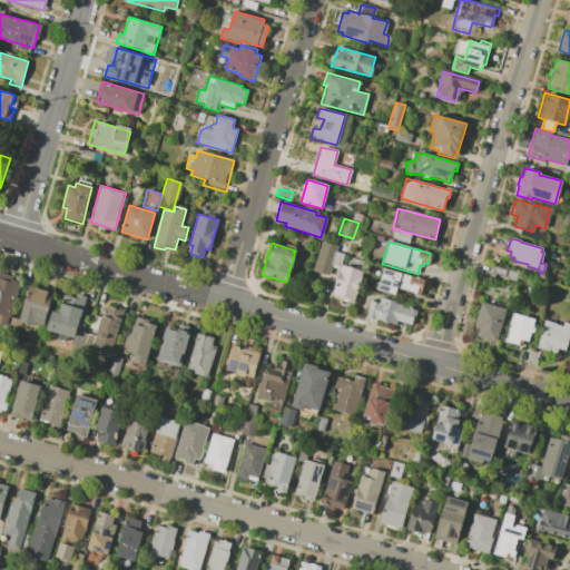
[(334,252),(344,254),(340,267),(331,264),(334,252)]
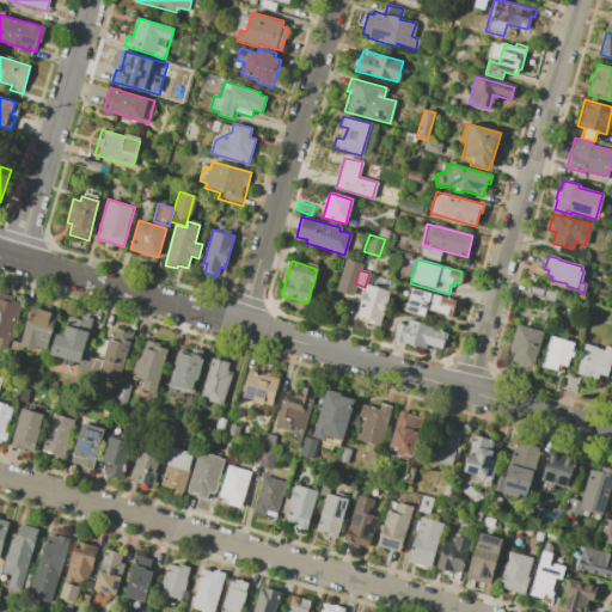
[(528,285),(556,293),(554,303),(543,299),(544,298),(526,292),(528,285)]
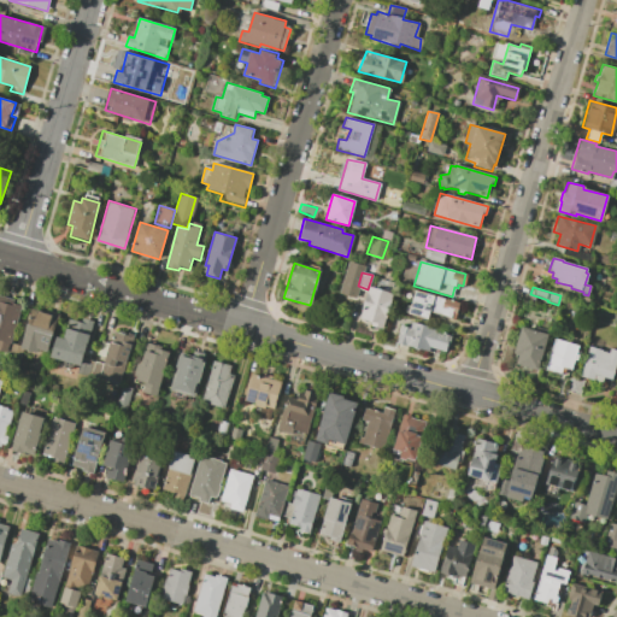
[(360,321),(370,323),(370,325),(382,329),(392,295),(369,288),(360,321)]
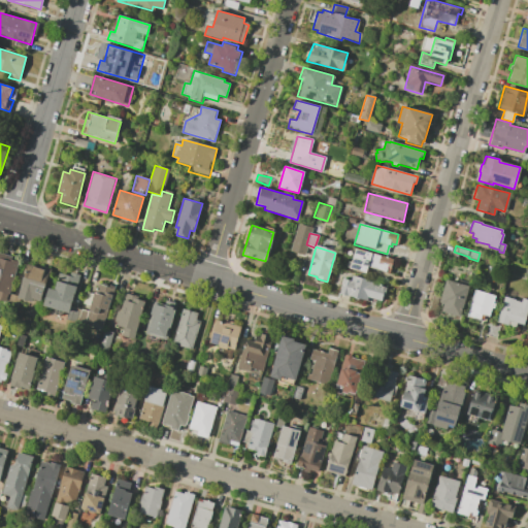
[(393,259),(355,249),(350,269),(366,274),(368,267),(389,273),(393,259)]
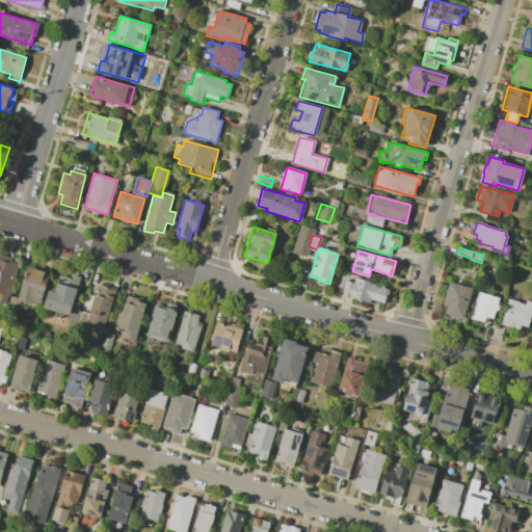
[(0,254),(20,261),(5,307),(0,304),(0,254)]
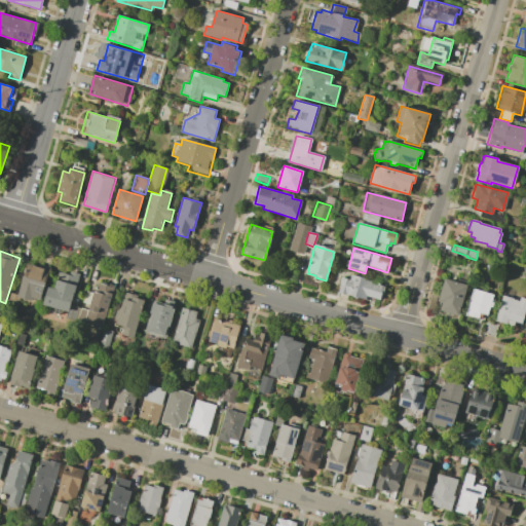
[(28,263),(49,269),(40,301),(32,299),(32,302),(17,298),(28,263)]
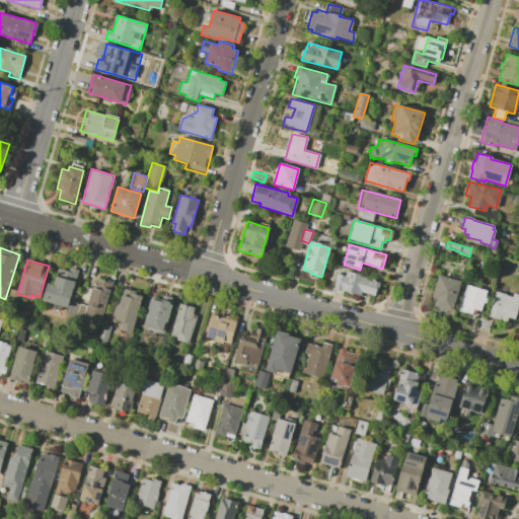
[(55,285),(48,283),(42,302),(68,309),(79,270),(61,265),(55,285)]
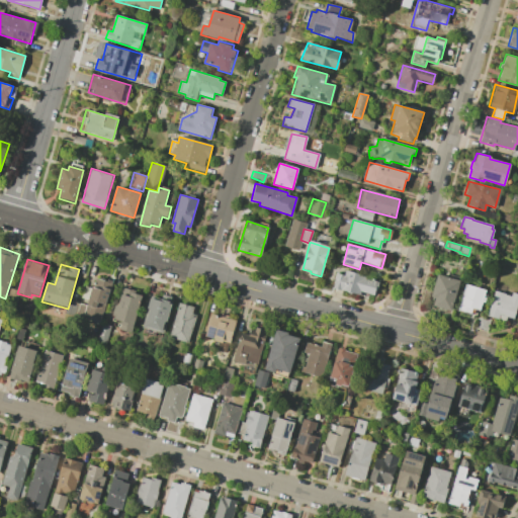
[(334,288),(360,295),(361,291),(374,295),(378,282),(365,278),(365,276),(346,270),(344,275),(338,273),(334,288)]
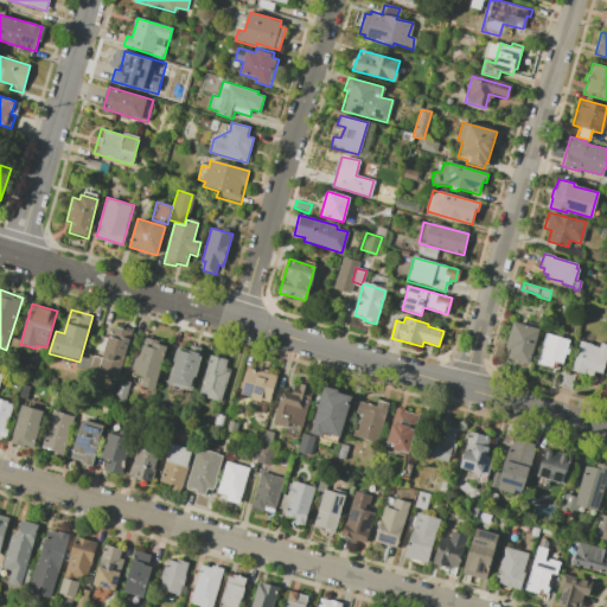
[(512,321),(538,330),(529,364),(508,358),(510,349),(504,347),(512,321)]
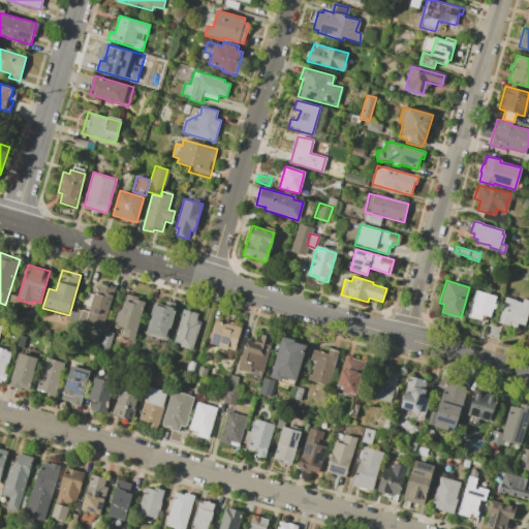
[(98,284),(86,324),(101,329),(114,288),(98,284)]
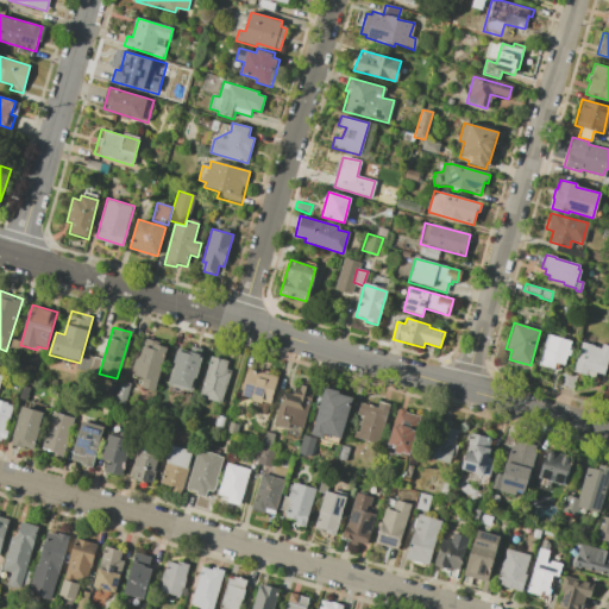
[(539,357),(540,358),(547,334),(570,341),(567,350),(570,350),(569,356),(565,355),(563,365),(558,364),(557,368),(554,366),(553,371),(537,365),(539,357)]
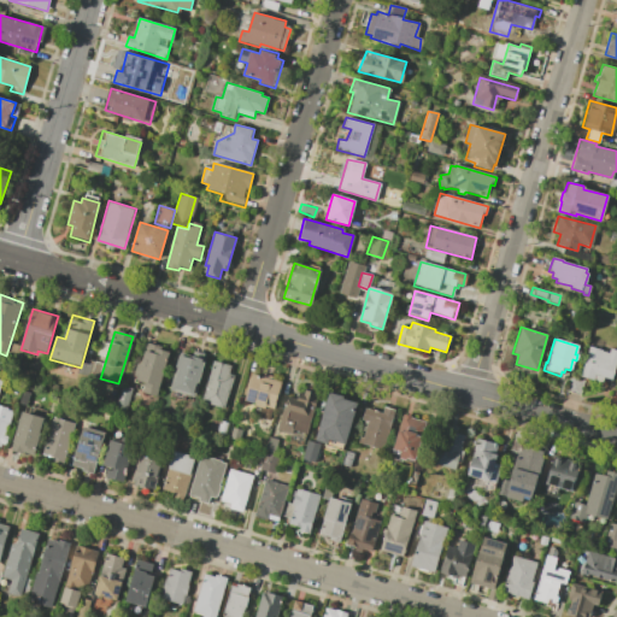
[(145,350),(152,352),(154,346),(170,352),(157,397),(144,392),(147,385),(135,380),(145,350)]
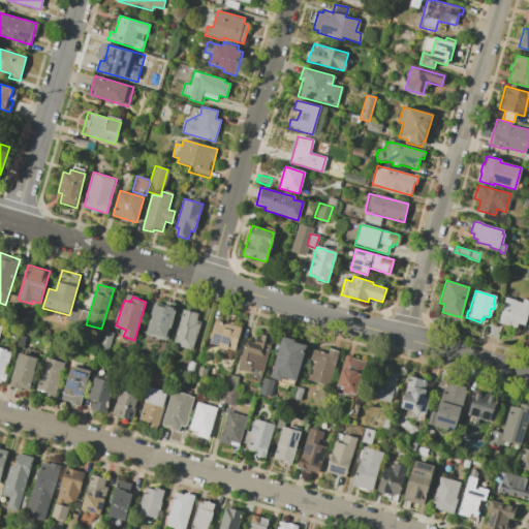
[(504,297),(516,300),(515,302),(521,303),(522,299),(528,300),(528,304),(524,324),(517,322),(515,328),(497,322),(504,297)]
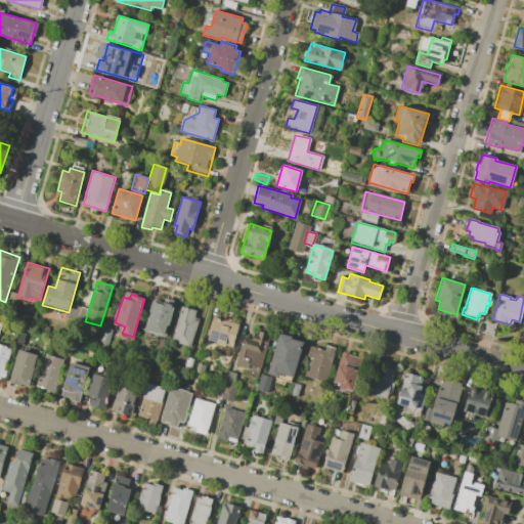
[(148,313),(153,300),(173,306),(164,337),(146,332),(151,314),(148,313)]
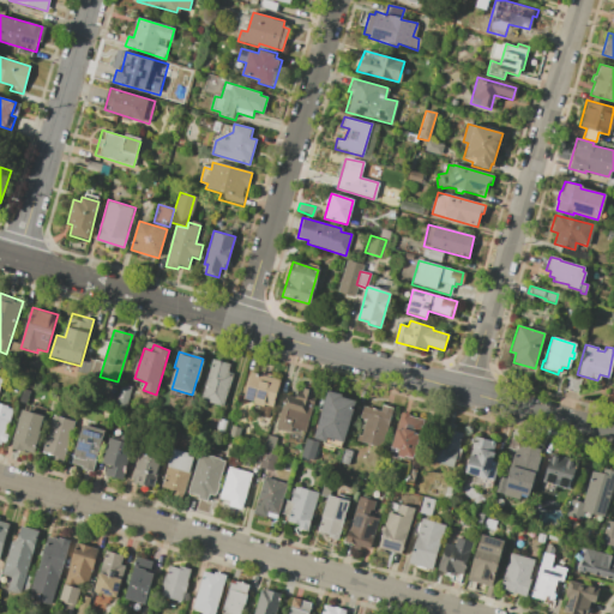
[(200,399),(211,359),(228,363),(226,372),(232,373),(222,405),(200,399)]
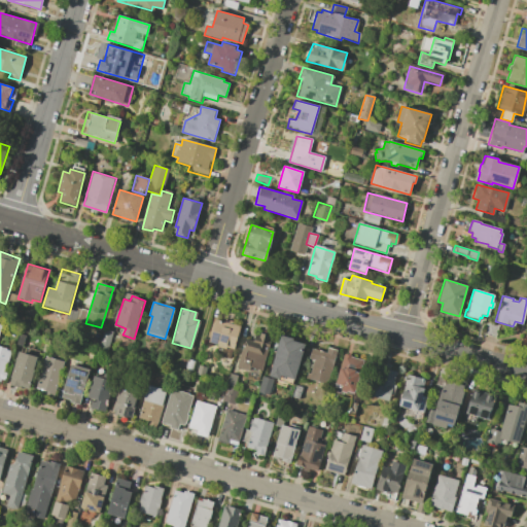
[(225,346),(224,348),(216,346),(217,344),(208,342),(214,319),(223,321),(223,319),(233,321),(232,323),(240,326),(233,349),(225,346)]
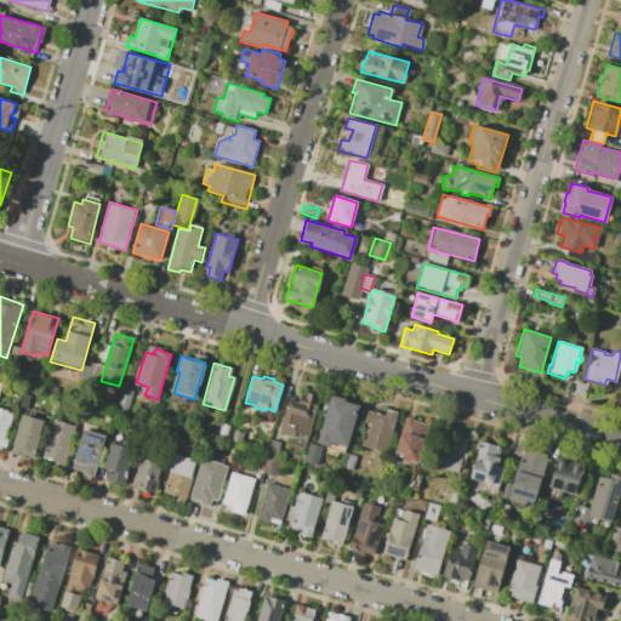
[(571,379),(587,382),(584,398),(568,394),(571,379)]
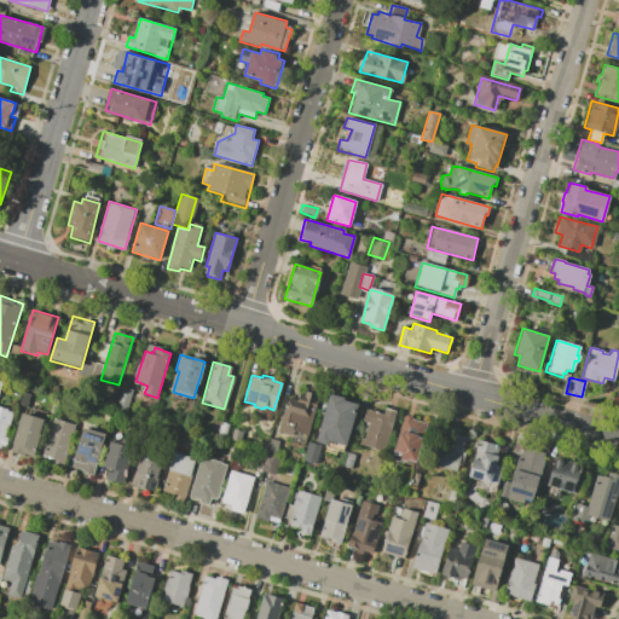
[(122,387),(117,405),(128,409),(133,389),(122,387)]
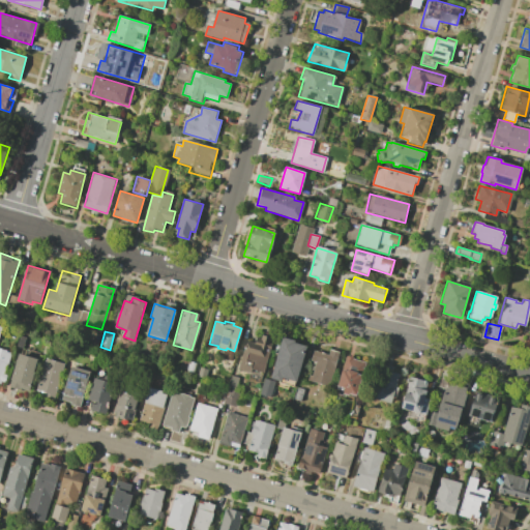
[(91,333),(88,345),(96,347),(99,335),(91,333)]
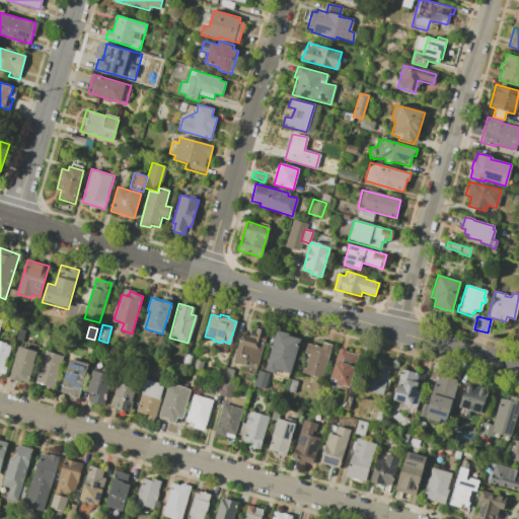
[(248,336),(249,331),(253,332),(255,327),(267,330),(256,365),(245,362),(244,364),(234,361),(241,334),(248,336)]
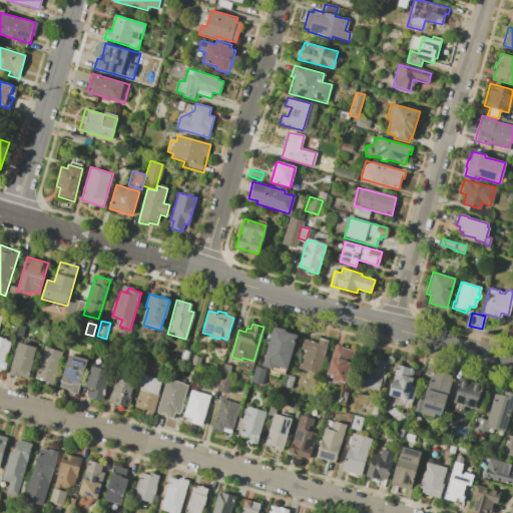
[(19,325),(16,335),(22,337),(25,327),(19,325)]
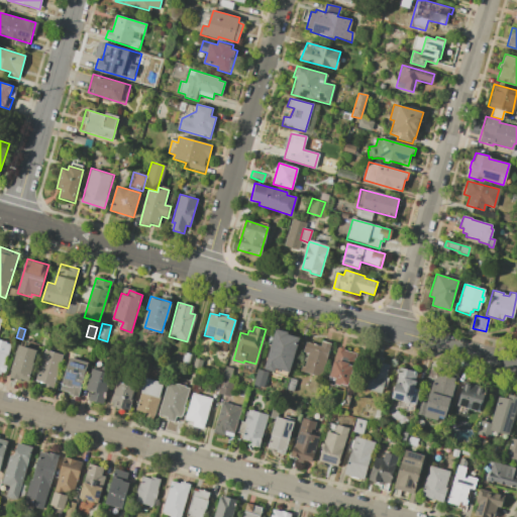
[(272,371),(264,369),(275,328),(287,332),(287,334),(298,337),(289,372),(287,372),(285,377),(280,376),(279,379),(270,376),(272,371)]
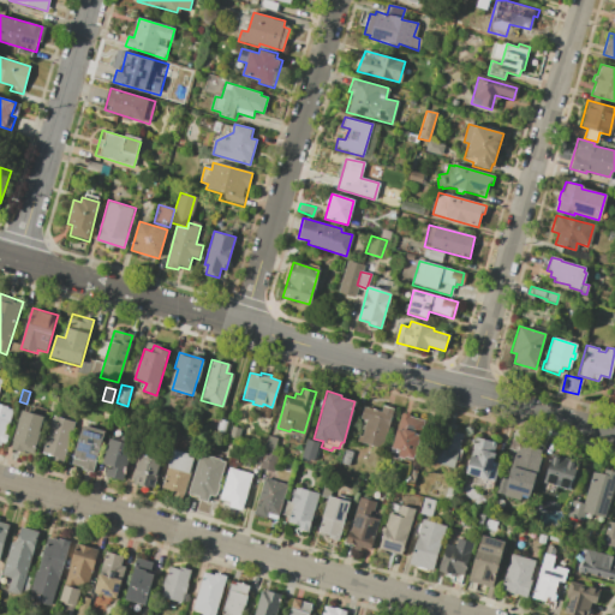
[(0,402),(9,406),(7,408),(13,410),(10,424),(7,423),(5,434),(10,435),(6,445),(1,443),(1,447),(0,446),(0,402)]
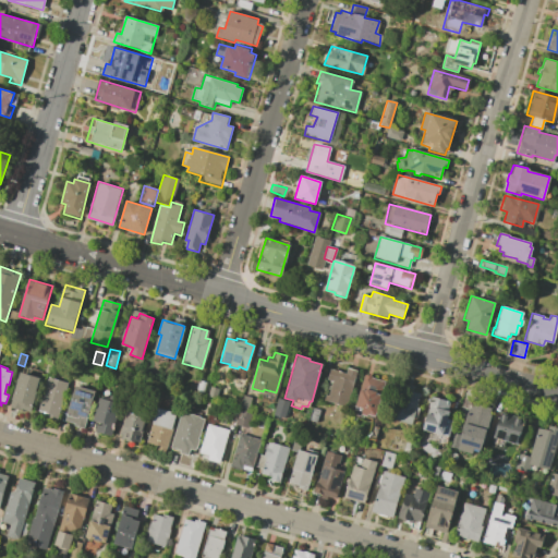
[(346,407),(323,400),(324,395),(327,396),(331,380),(326,379),(329,368),(344,373),(347,367),(355,370),(346,407)]
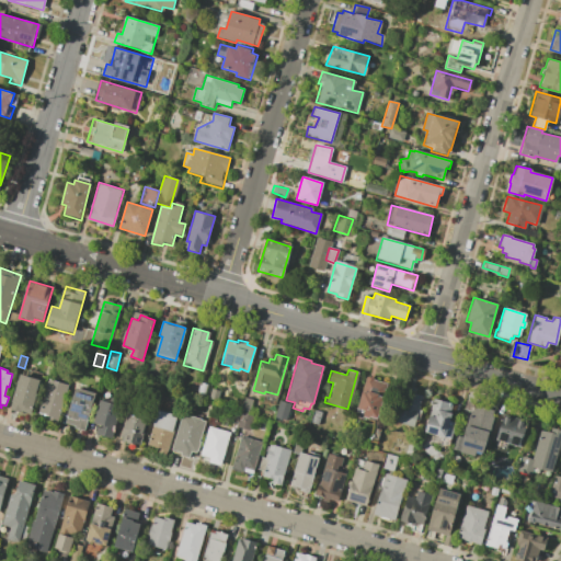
[(20,374),(41,380),(31,415),(10,410),(20,374)]
